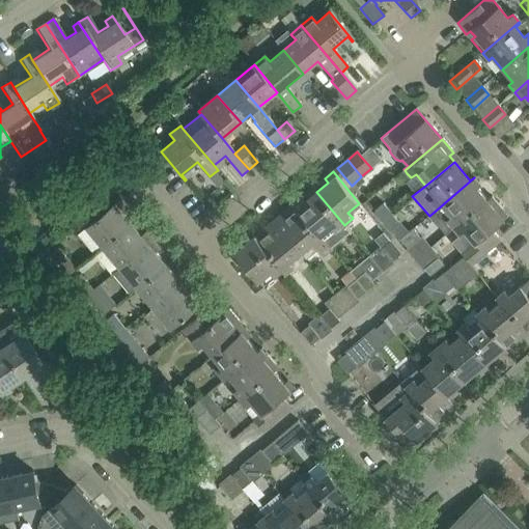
[(224,184),(215,172),(210,176),(207,177),(217,189),(224,184)]
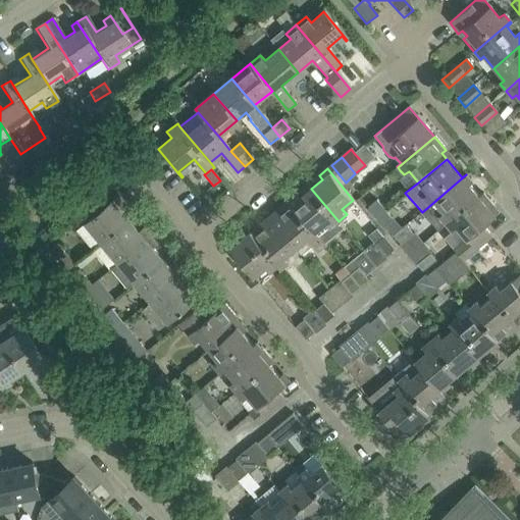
[(12,172),(2,178),(7,187),(17,180),(16,179),(12,172)]
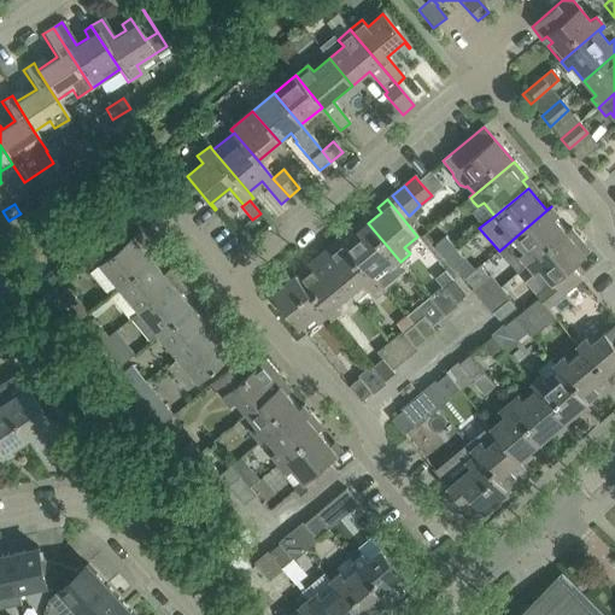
[(508,244),(499,251),(517,273),(526,265),(564,233),(554,220),(558,216),(551,206),(508,244)]
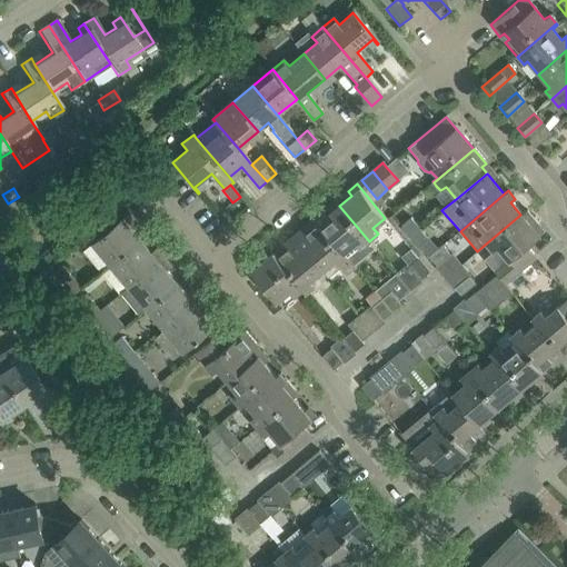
[(338,207),(335,202),(315,219),(342,252),(355,266),(358,264),(357,262),(374,248),(375,249),(369,241),(339,206),(338,207)]
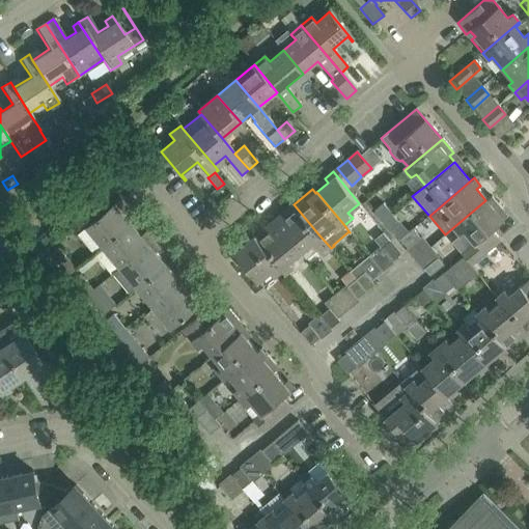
[(40,210),(49,203),(42,195),(33,201),(40,210)]
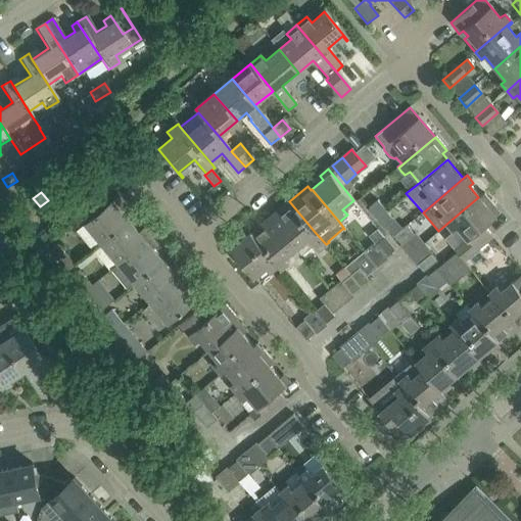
[(101,243),(129,221),(119,209),(124,206),(115,197),(97,212),(92,206),(79,218),(85,224),(101,243)]
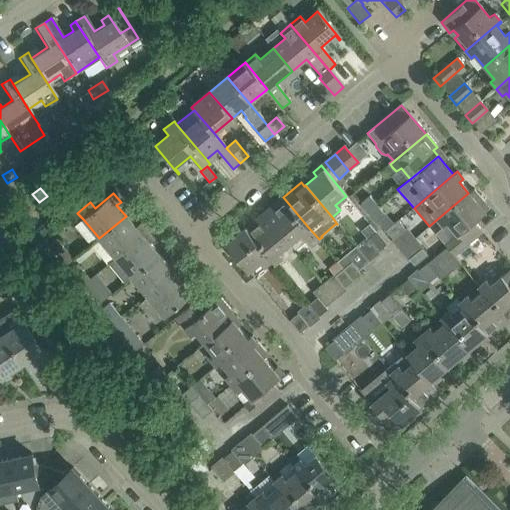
[(453,256),(481,232),(473,222),(485,213),(468,193),(436,220),(443,228),(448,224),(456,235),(444,245),(446,248),(453,256)]
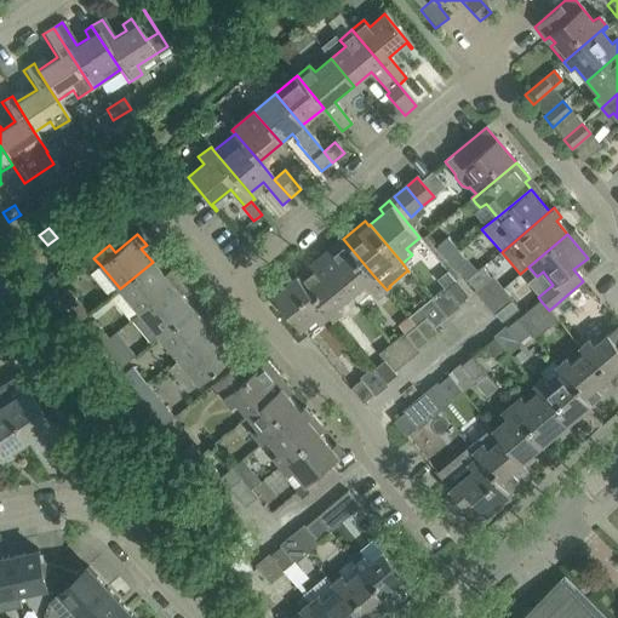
[(387,290),(373,275),(343,239),(326,252),(330,257),(321,264),(348,296),(349,295),(356,303),(370,291),(377,298),(387,290)]
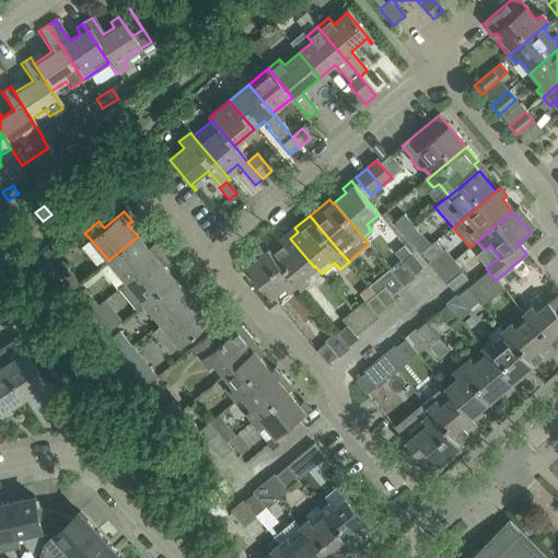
[(403,234),(413,225),(404,216),(394,223),(403,234)]
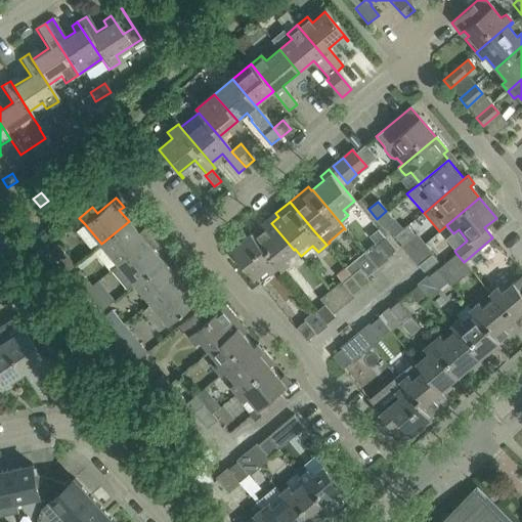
[(385,228),(387,227),(393,221),(386,211),(377,219),(385,228)]
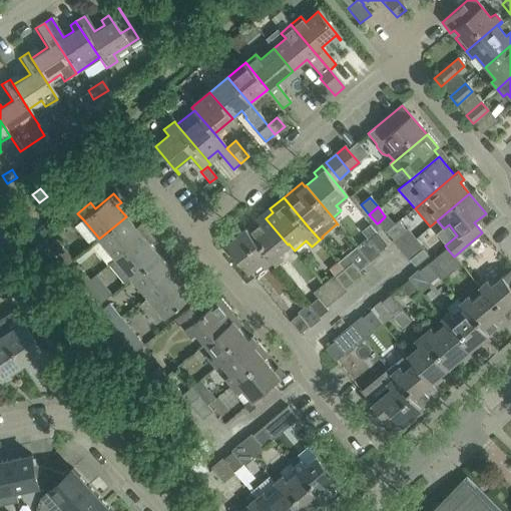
[(116,259),(147,233),(139,224),(135,228),(126,216),(99,238),(116,259)]
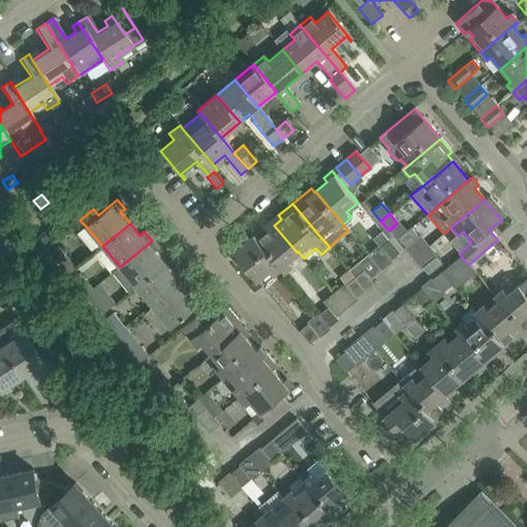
[(297,252),(274,225),(270,229),(267,225),(252,237),(283,274),(291,267),(286,260),(297,252)]
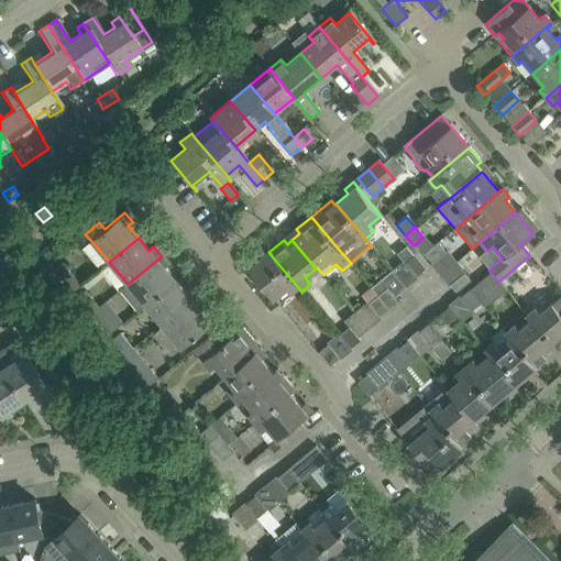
[(424,255),(431,264),(444,253),(437,243),(424,255)]
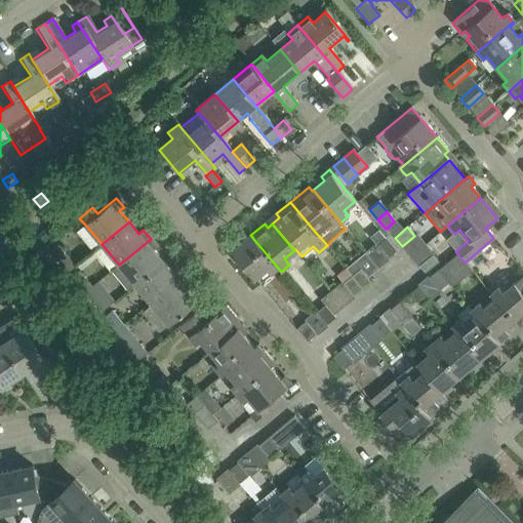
[(281,272),(250,235),(227,254),(228,255),(232,252),(254,279),(266,270),(270,275),(277,269),(281,272)]
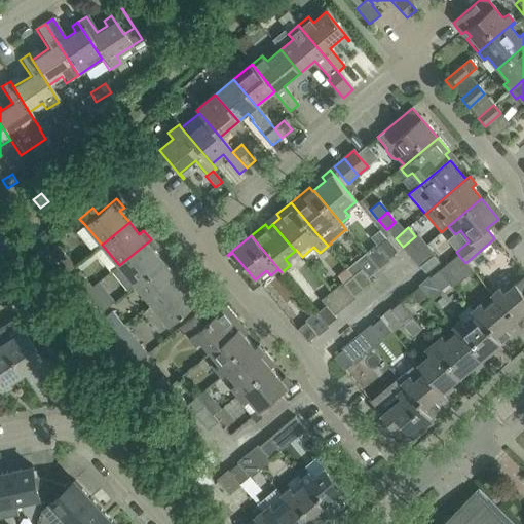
[(151,239),(119,265),(111,272),(127,293),(136,286),(162,262),(153,251),(157,248),(151,239)]
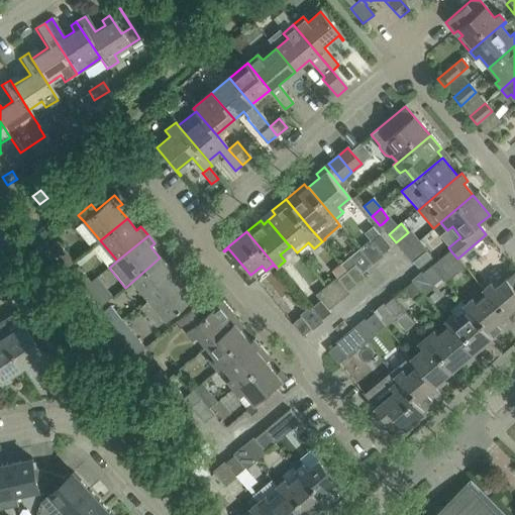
[(383,256),(382,254),(390,247),(379,235),(371,242),(370,241),(361,248),(374,264),(383,256)]
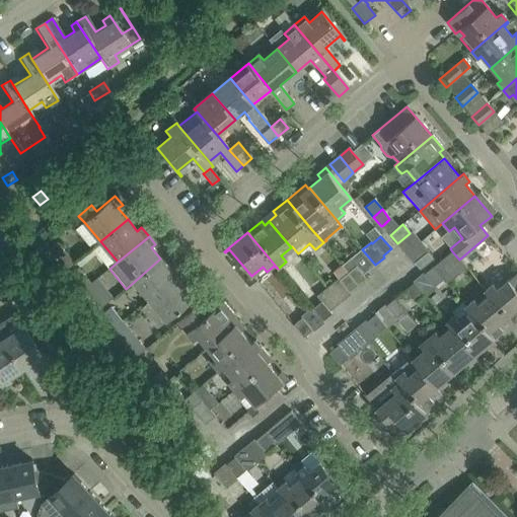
[(57,244),(50,250),(66,270),(73,265),(57,244)]
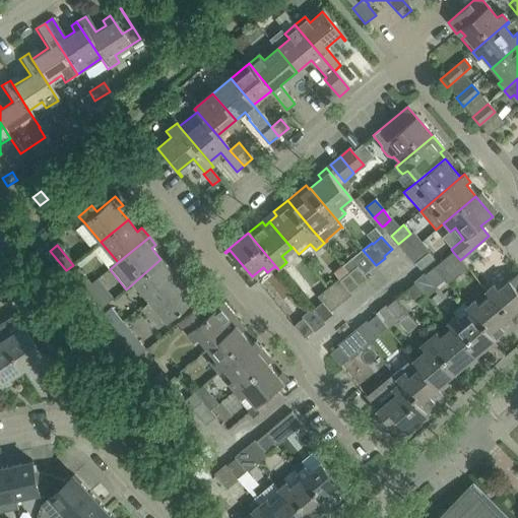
[(363,275),(376,265),(363,250),(343,265),(360,285),(367,279),(363,275)]
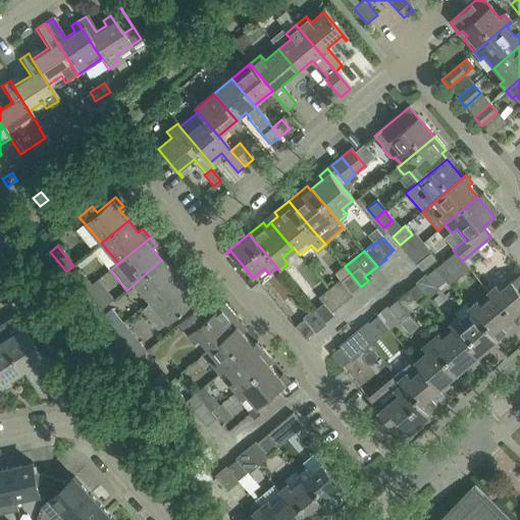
[(446,281),(445,282),(449,287),(450,287),(454,283),(469,270),(462,261),(455,253),(434,269),(446,281)]
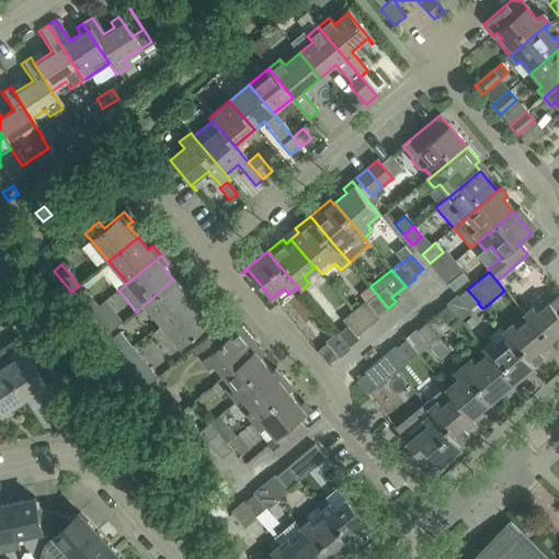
[(447,285),(454,292),(468,281),(461,273),(447,285)]
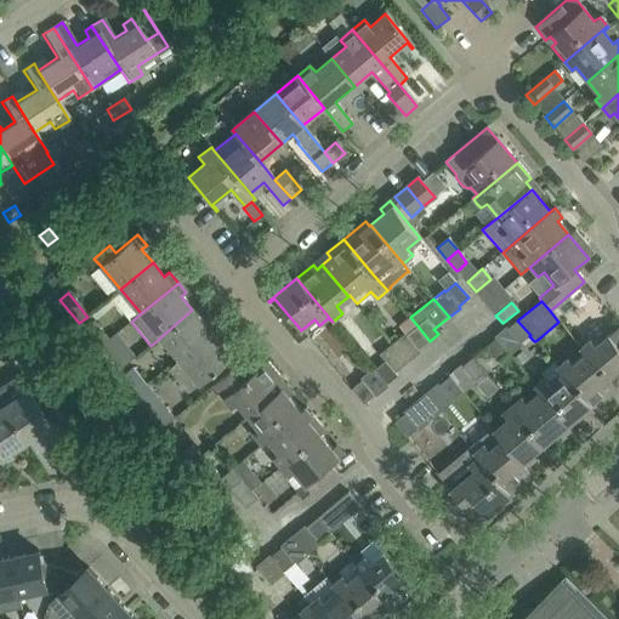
[(180,361),(217,330),(209,319),(204,324),(192,310),(160,338),(180,361)]
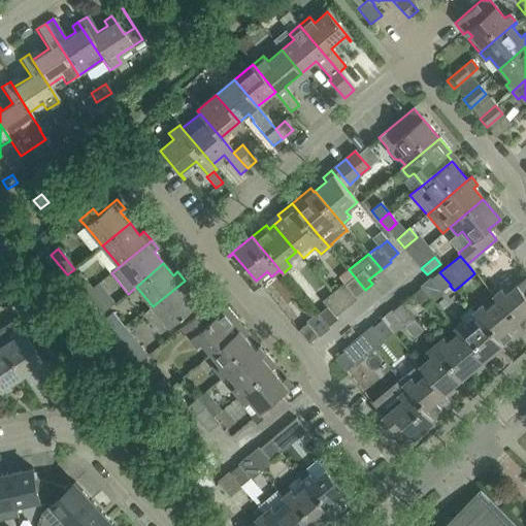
[(355,298),(365,290),(349,269),(346,271),(352,280),(344,286),(355,298)]
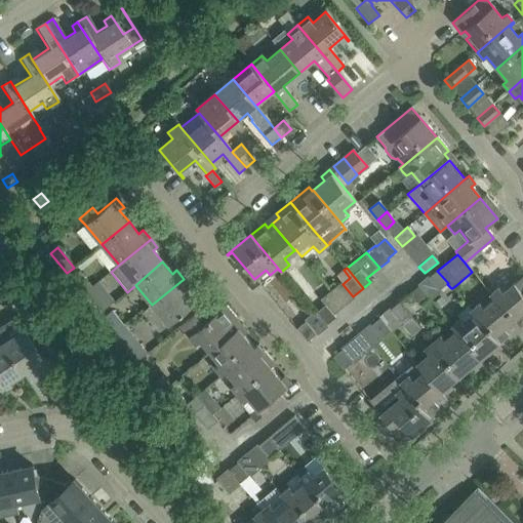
[(439,290),(447,284),(448,283),(437,271),(429,278),(439,290)]
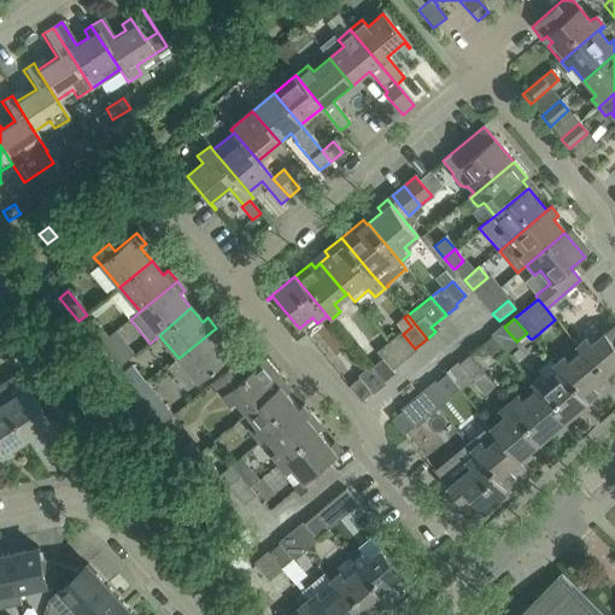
[(99,345),(107,338),(92,320),(83,327),(99,345)]
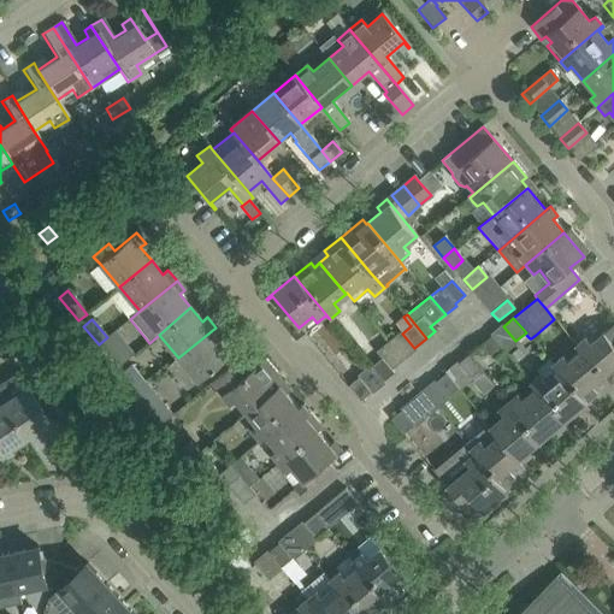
[(576,346),(612,390),(613,387),(613,323),(590,344),(585,338),(576,346)]
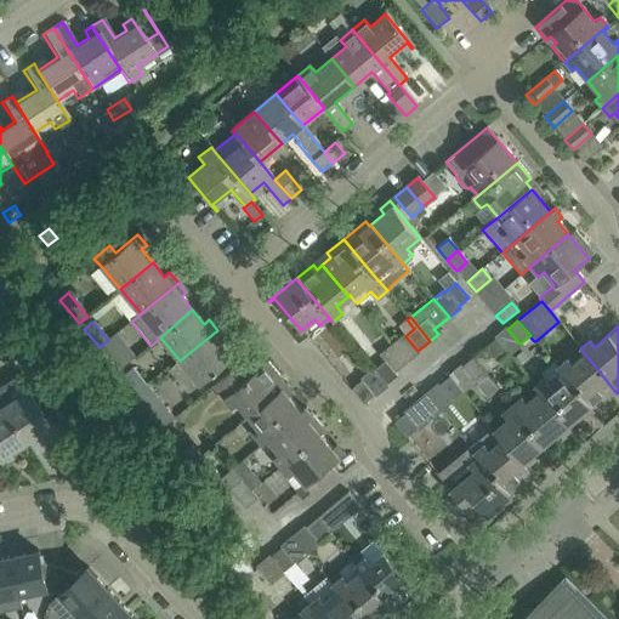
[(194,390),(232,358),(220,344),(226,340),(217,330),(180,361),(171,369),(187,388),(194,390)]
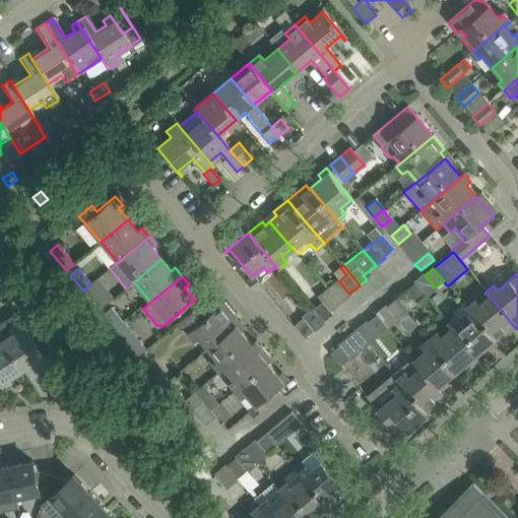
[(83,290),(95,306),(99,309),(112,299),(96,279),(90,284),(83,290)]
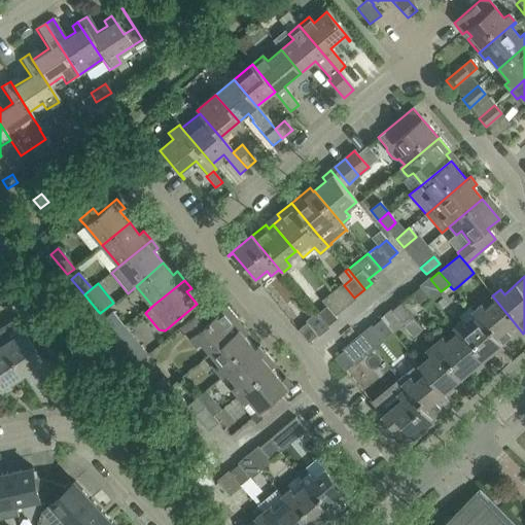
[(0,305),(1,306),(10,300),(2,287),(0,284),(0,305)]
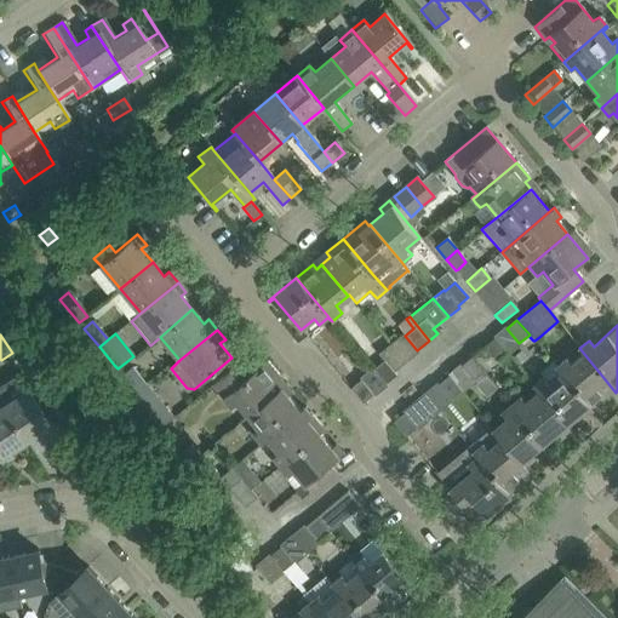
[(495,339),(484,348),(496,362),(507,354),(495,339)]
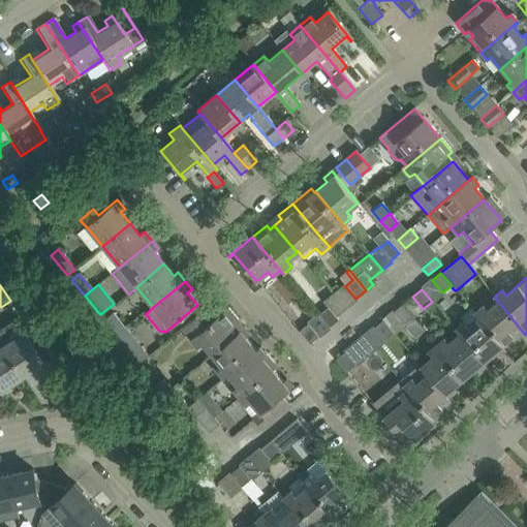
[(524,335),(525,335),(494,297),(493,298),(497,303),(486,312),(482,307),(474,313),(505,350),(519,339),(516,336),(521,331),(524,335)]
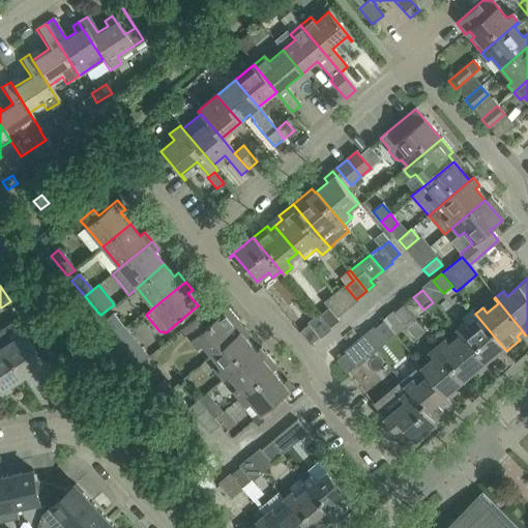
[(383,322),(393,334),(413,318),(403,305),(393,313),(390,314),(382,320),(383,322)]
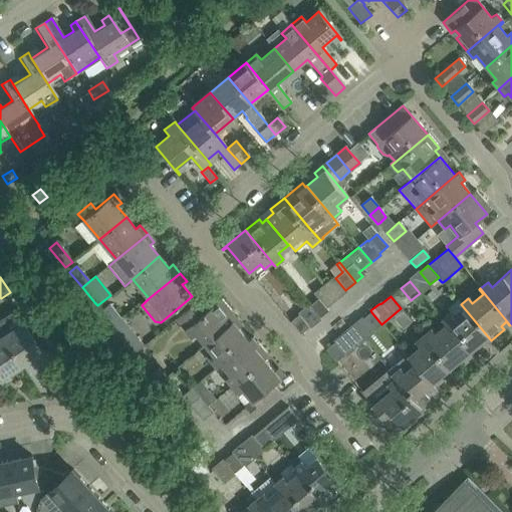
[(205,346),(234,323),(228,316),(232,313),(221,300),(209,309),(201,299),(177,319),(191,336),(195,334),(205,346)]
